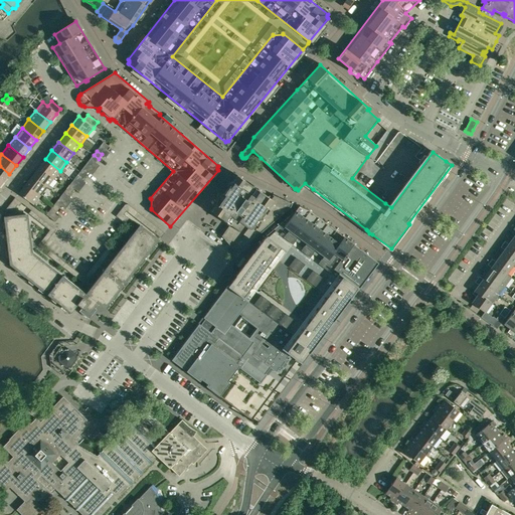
[(95,163),(99,159),(94,155),(90,159),(95,163)]
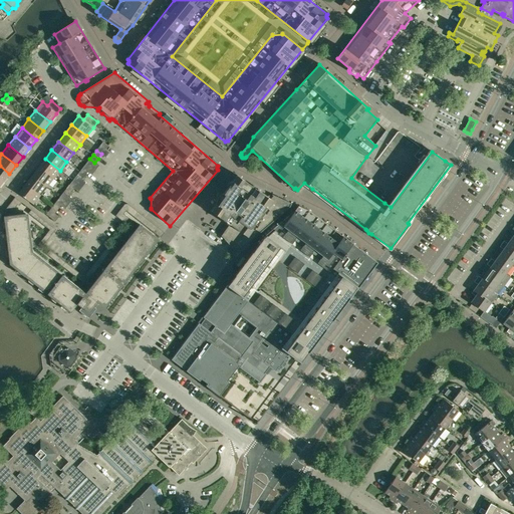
[(45,159),(38,168),(53,179),(60,171),(45,159)]
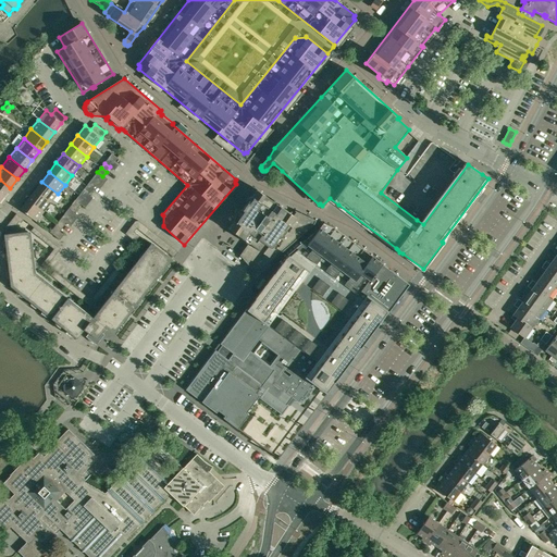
[(0,180),(0,195),(3,197),(10,188),(0,180)]
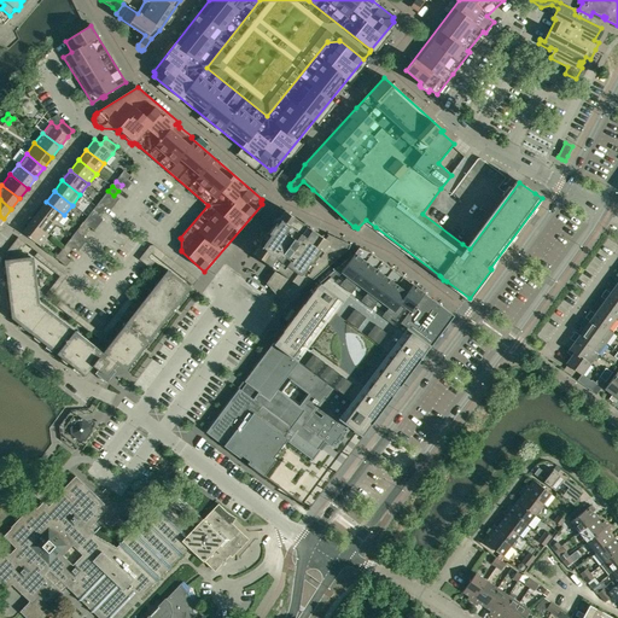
[(56,226),(64,215),(46,202),(38,211),(56,226)]
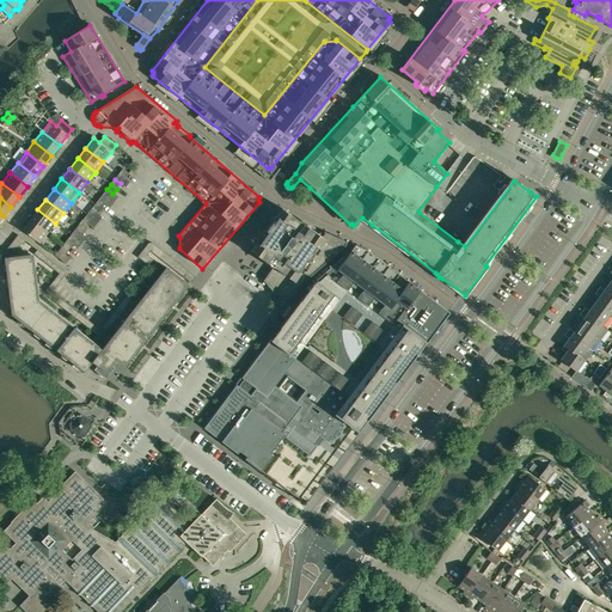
[(99,200),(95,204),(101,209),(105,203),(99,200)]
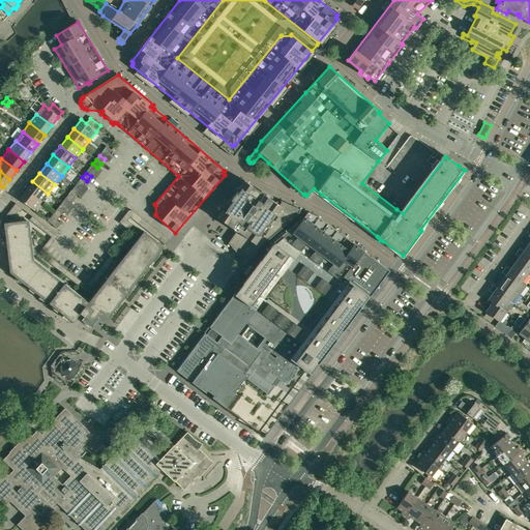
[(84,185),(87,181),(82,177),(79,181),(84,185)]
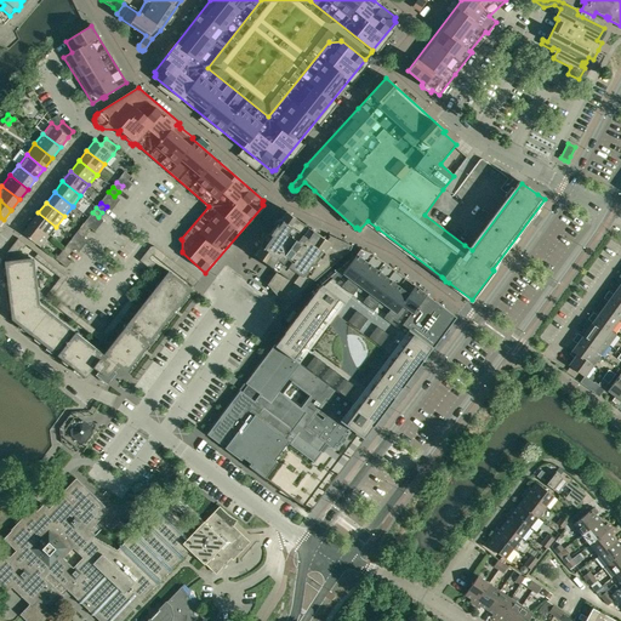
[(261,248),(255,255),(273,267),(263,280),(285,306),(348,249),(351,245),(328,234),(324,239),(286,211),(280,220),(278,220),(277,220),(273,224),(275,227),(271,234),(267,234),(260,244),(261,246),(261,248)]
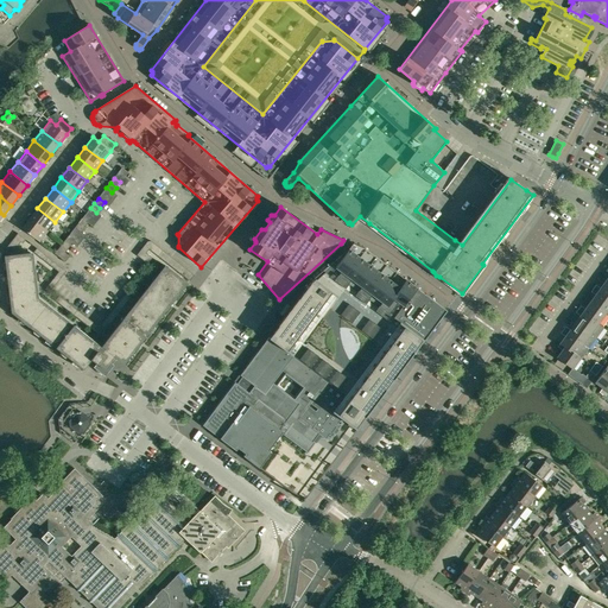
[(37,208),(30,219),(48,232),(55,222),(37,208)]
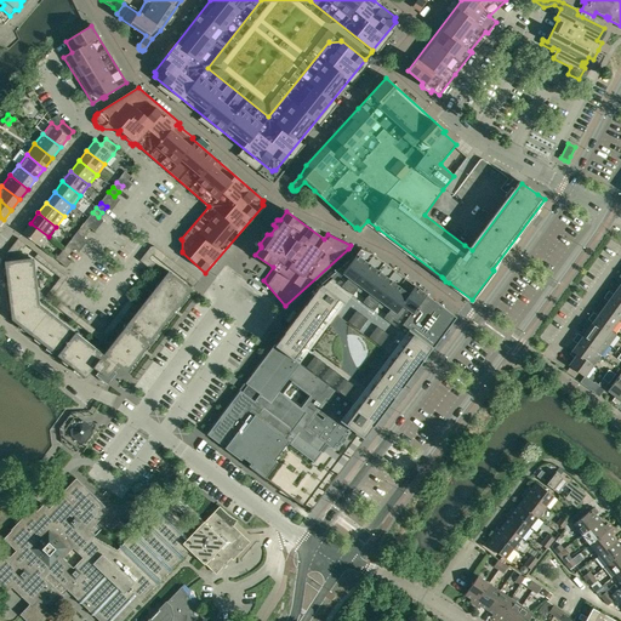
[(40,248),(49,237),(30,223),(22,233),(40,248)]
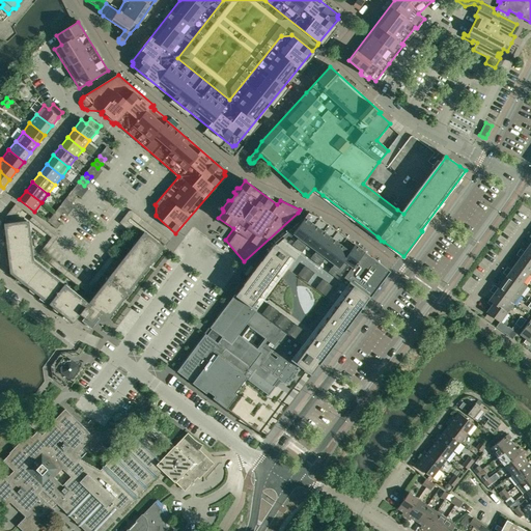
[(72,191),(68,195),(74,199),(77,194),(72,191)]
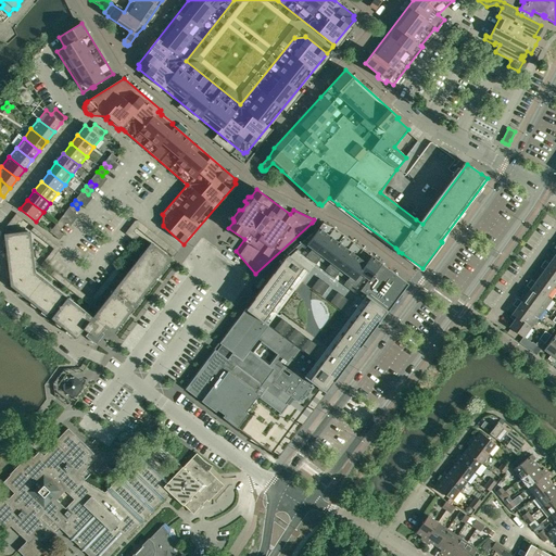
[(74,213),(77,209),(72,204),(68,209),(74,213)]
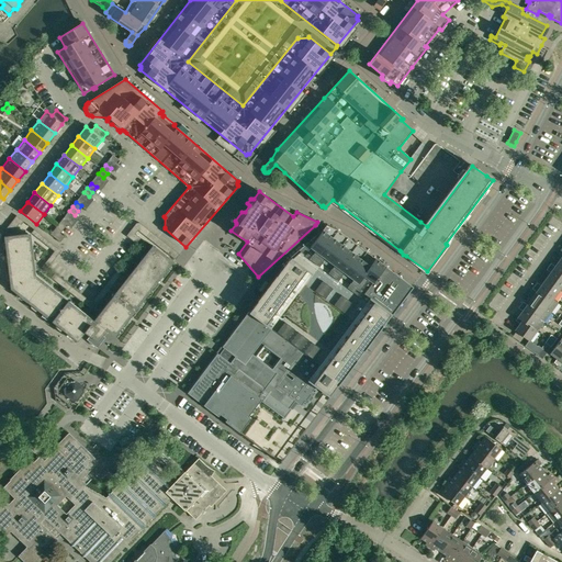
[(171,266),(173,262),(155,247),(96,323),(101,327),(97,333),(93,333),(88,328),(92,323),(33,277),(27,234),(15,235),(15,233),(13,231),(19,224),(21,225),(23,222),(17,215),(6,229),(6,236),(3,236),(7,260),(9,259),(9,262),(8,265),(8,272),(11,274),(11,277),(9,277),(11,289),(20,298),(22,295),(23,296),(24,300),(30,305),(33,304),(35,306),(34,307),(45,316),(46,315),(48,316),(49,319),(55,324),(58,324),(60,325),(58,327),(70,336),(71,335),(74,336),(74,339),(77,341),(85,333),(90,336),(87,339),(97,348),(105,338),(103,336),(107,330),(115,337),(117,334),(117,330),(119,329),(120,330),(130,318),(127,317),(130,315),(132,315),(137,308),(136,305),(138,304),(139,305),(148,294),(147,292),(148,291),(152,290),(156,284),(156,281),(157,279),(159,280),(168,269),(167,268),(168,266),(171,266)]
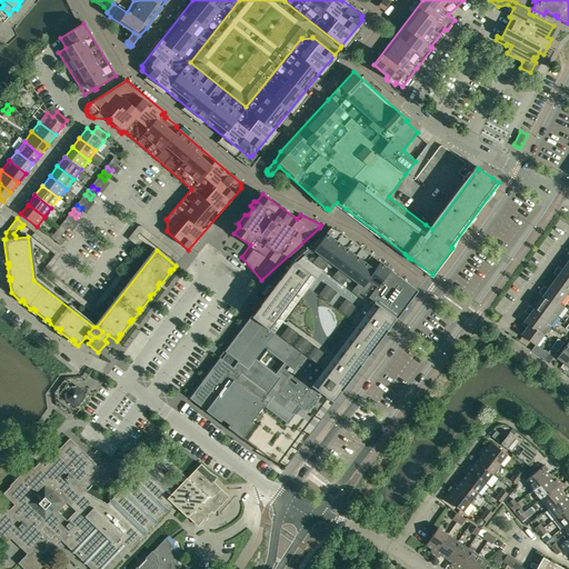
[(59,228),(65,232),(68,228),(62,223),(59,228)]
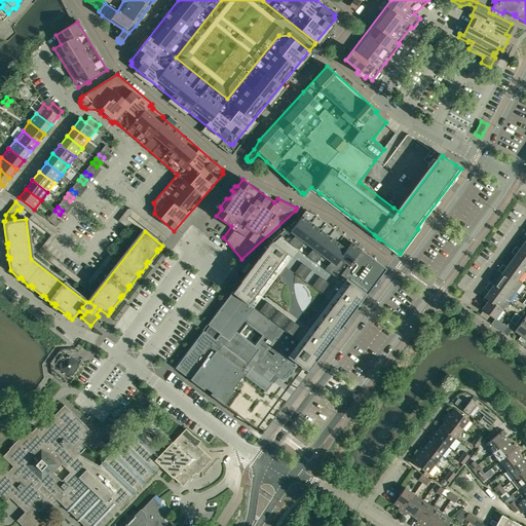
[(167,238),(147,222),(130,209),(127,209),(118,221),(130,230),(135,225),(126,219),(128,216),(163,243),(167,238)]
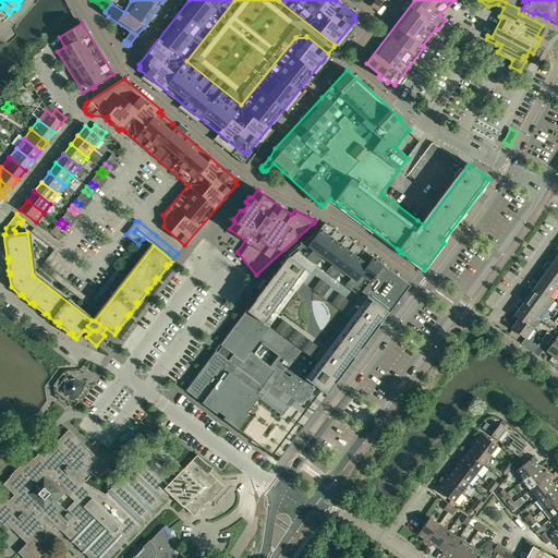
[(59,232),(63,228),(58,223),(53,228),(59,232)]
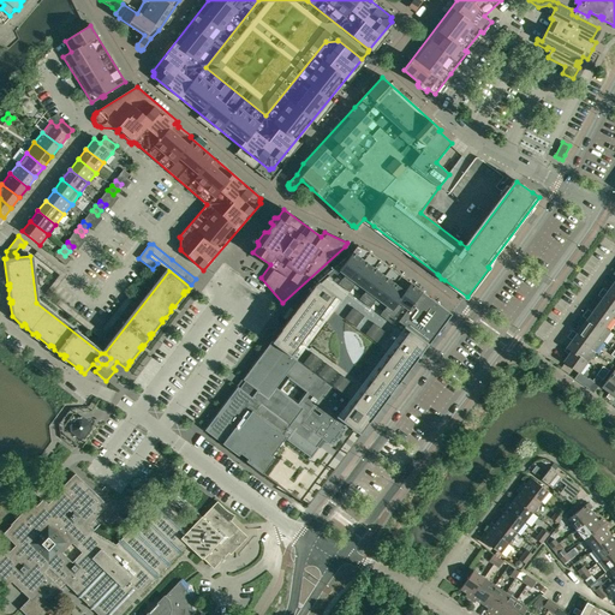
[(359,434),(369,422),(371,423),(383,405),(406,375),(428,346),(452,315),(433,299),(401,278),(358,246),(351,252),(315,285),(281,329),(282,329),(273,342),(272,341),(243,380),(245,382),(240,388),(238,387),(206,431),(220,442),(221,440),(224,442),(222,445),(238,455),(239,453),(250,460),(248,463),(262,473),(274,459),(270,457),(285,439),(311,458),(318,448),(316,446),(322,439),(329,445),(333,440),(335,442),(339,439),(338,437),(340,434),(341,434),(345,430),(342,428),(346,423),(359,434)]
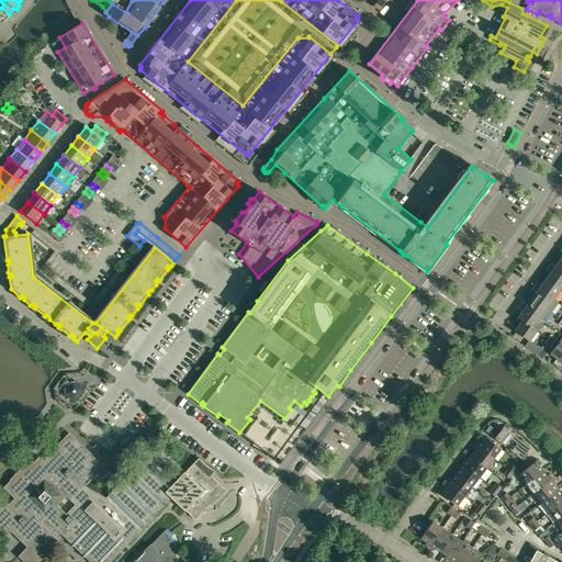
[(60,250),(56,247),(33,229),(31,233),(54,251),(42,268),(43,269),(43,270),(45,271),(47,268),(54,260),(60,250)]
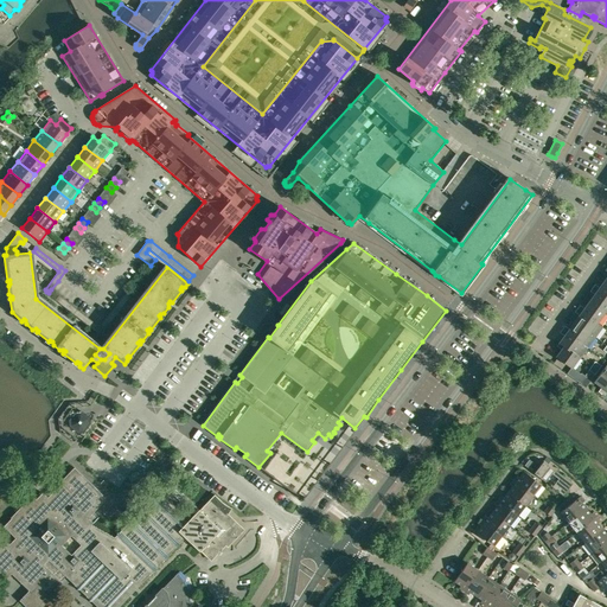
[(606,299),(606,282),(605,281),(599,288),(594,285),(592,288),(606,299)]
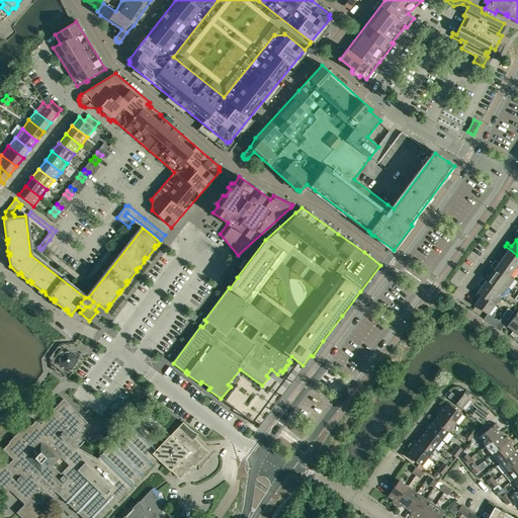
[(503,257),(516,267),(517,268),(517,255),(505,246),(503,249),(507,251),(503,257)]
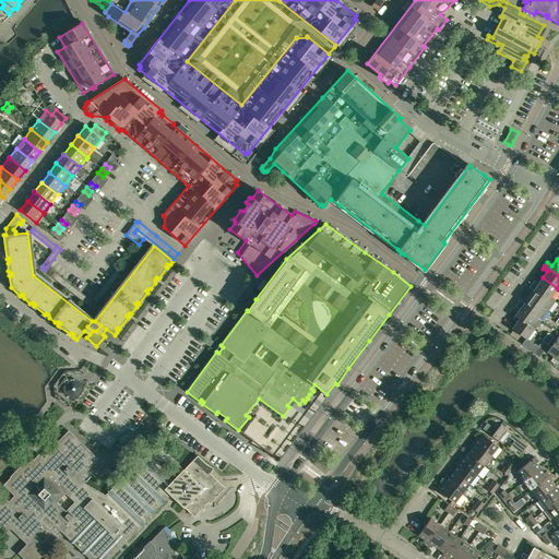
[(116,270),(94,297),(98,301),(120,273),(116,270)]
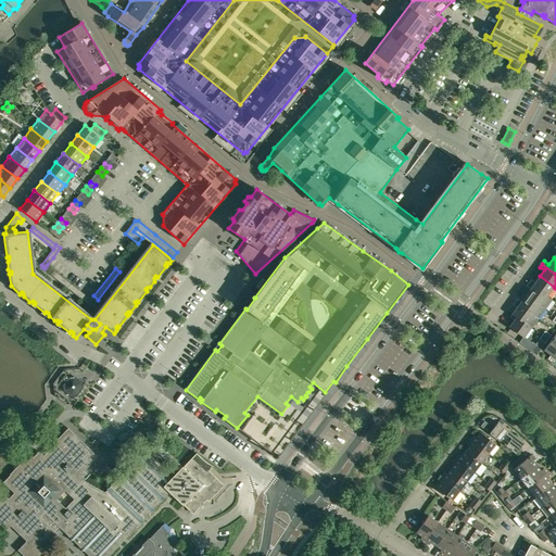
[(87,297),(54,270),(50,276),(83,301),(87,297)]
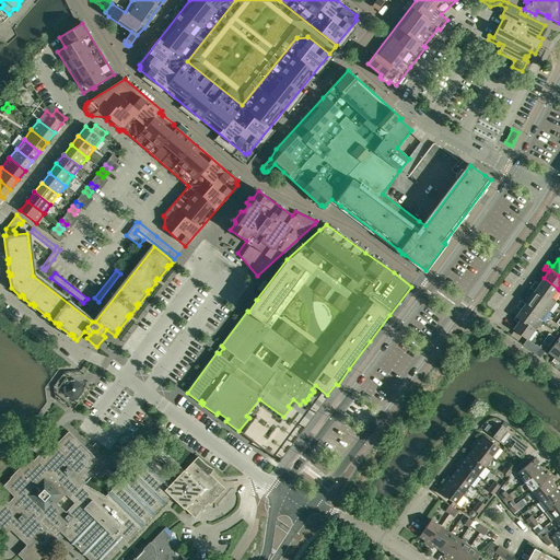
[(535,282),(533,284),(551,299),(558,289),(544,278),(539,284),(535,282)]
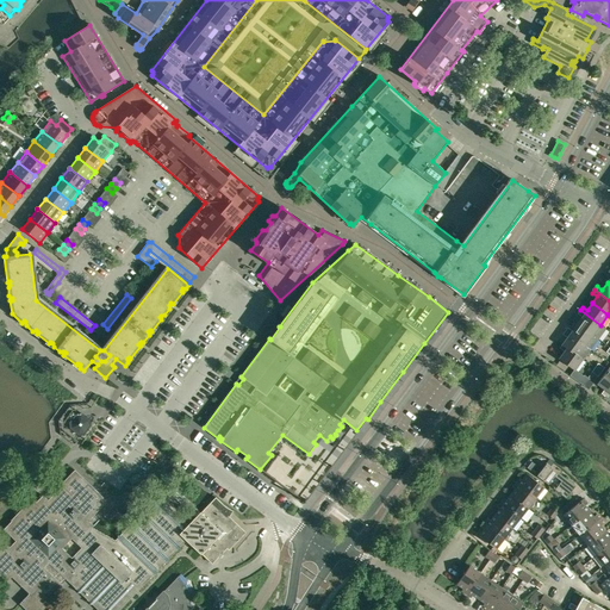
[(605,329),(601,325),(580,310),(577,313),(582,317),(577,324),(598,340),(605,329)]
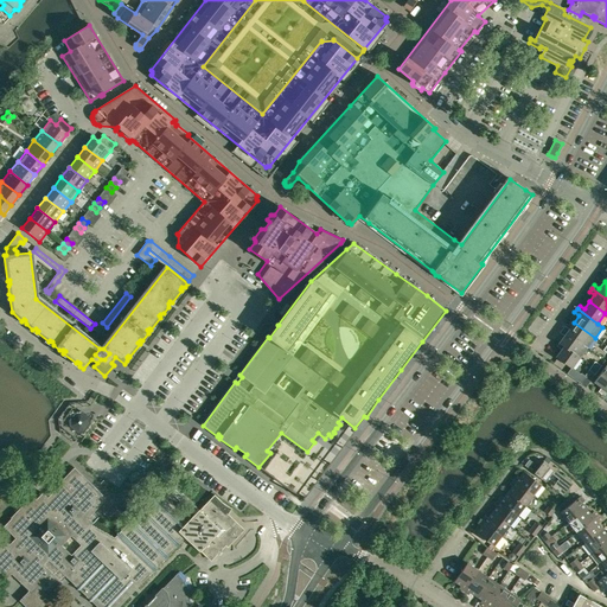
[(564,326),(562,330),(588,349),(595,338),(574,323),(569,330),(564,326)]
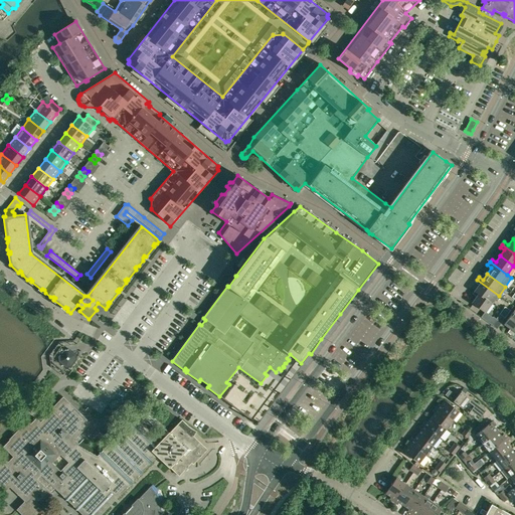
[(475,291),(492,303),(493,304),(499,296),(477,280),(475,283),(479,286),(475,291)]
